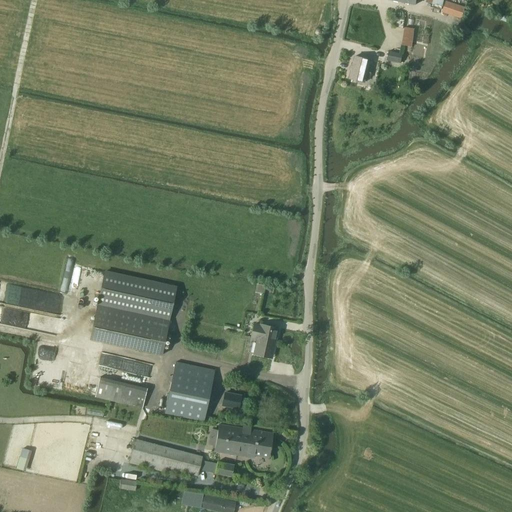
[(442,13),(462,19),(465,7),(446,1),(442,13)]
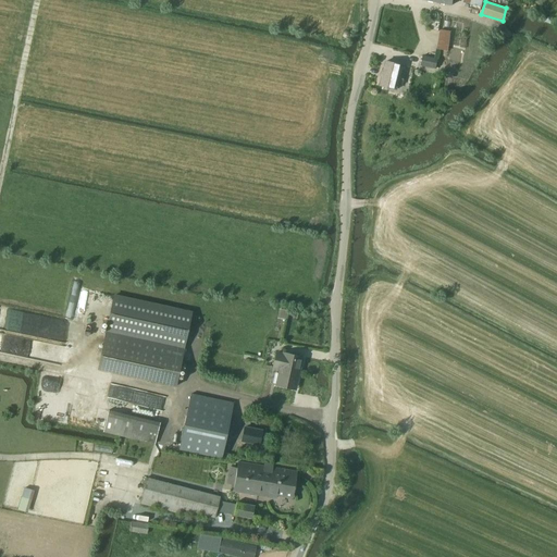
[(448,51),(452,32),(440,29),(436,50),(448,51)]
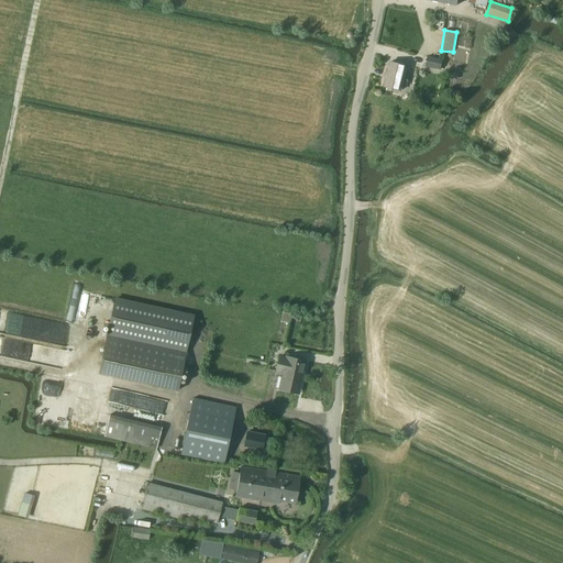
[(426,67),(441,70),(443,59),(428,56),(426,67)]
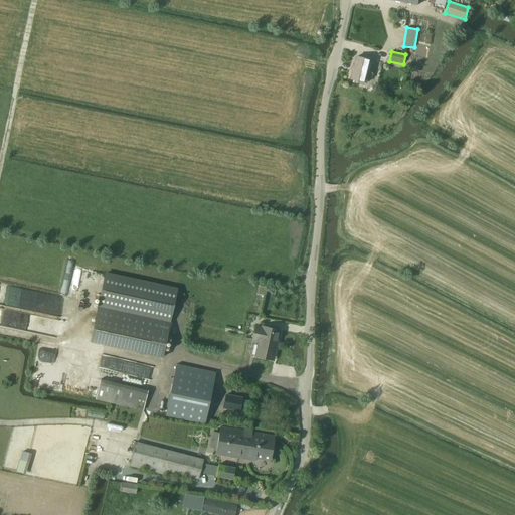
[(374,73),(369,72),(372,60),(357,56),(351,79),(367,83),(368,77),(372,79),(374,73)]
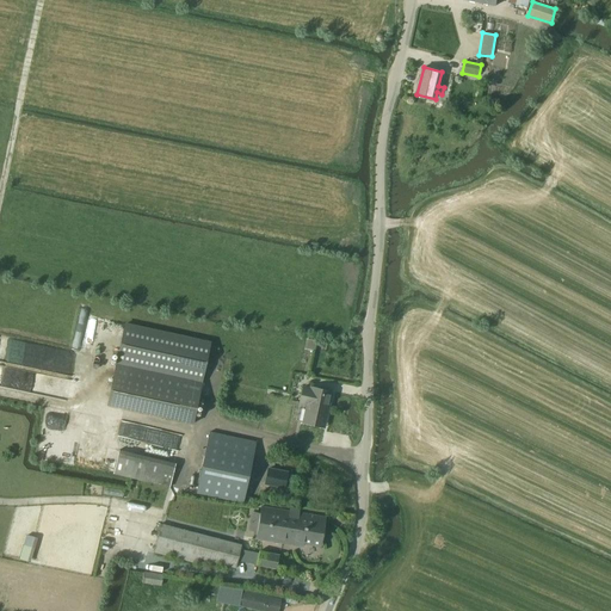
[(124,325),(111,384),(106,406),(192,424),(210,344),(124,325)]
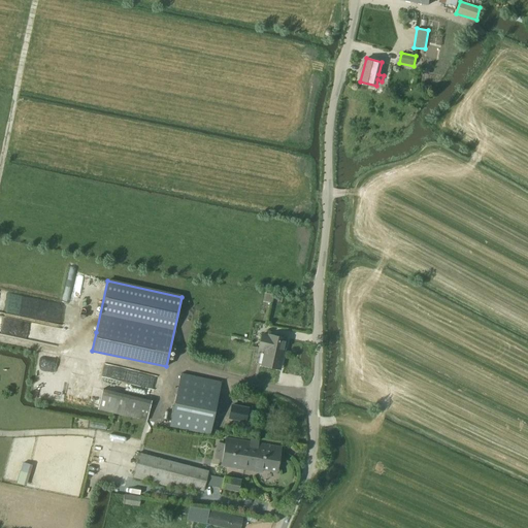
[(69,307),(5,297),(2,316),(66,326),(69,307)]
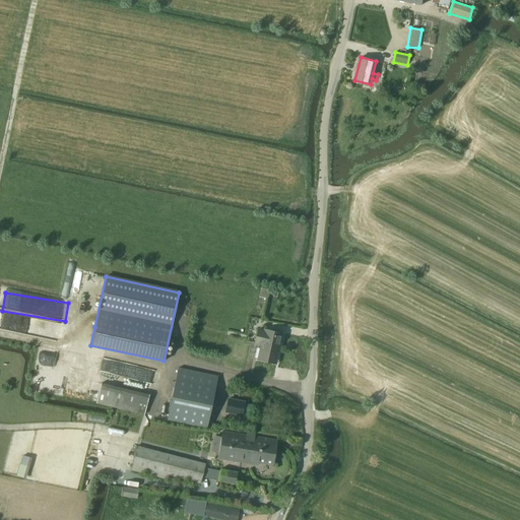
[(254,343),(260,344),(279,348),(282,334),(264,330),(263,331),(257,330),(254,343)]
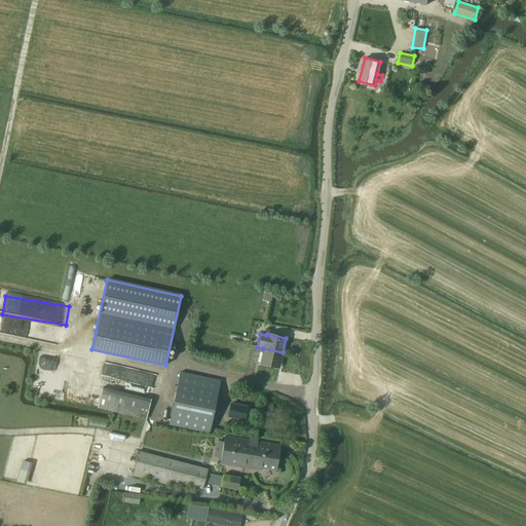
[(279,369),(283,352),(263,348),(260,365),(279,369)]
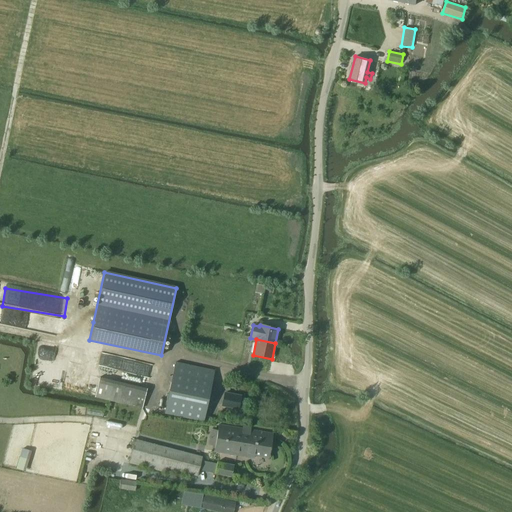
[(171,383),(211,391),(215,371),(175,363),(171,383)]
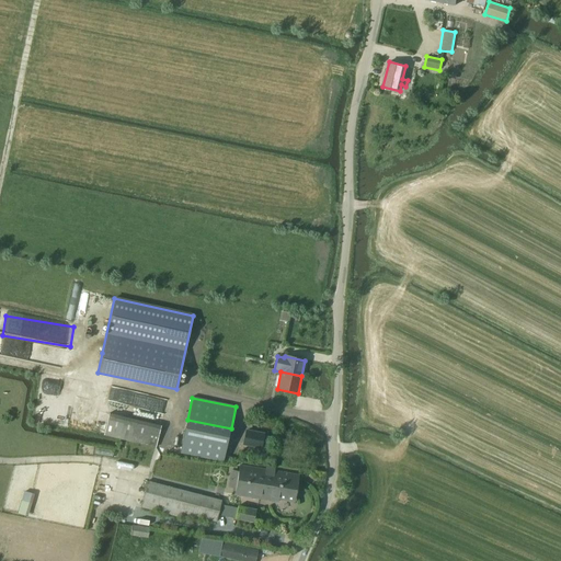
[(104,435),(156,448),(161,426),(110,413),(104,435)]
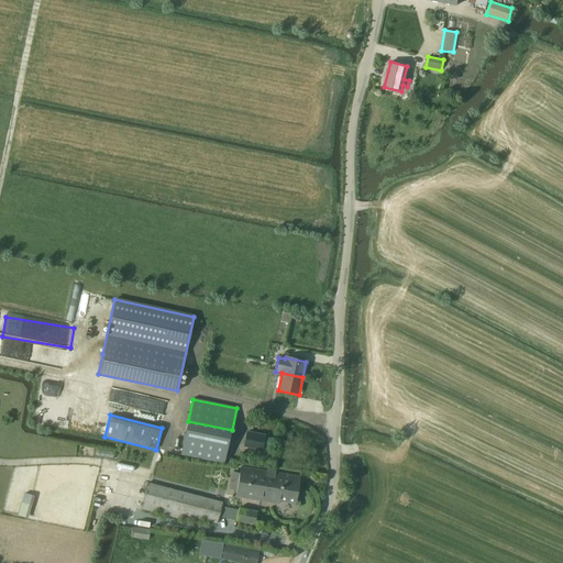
[(260,449),(263,435),(245,432),(242,445),(260,449)]
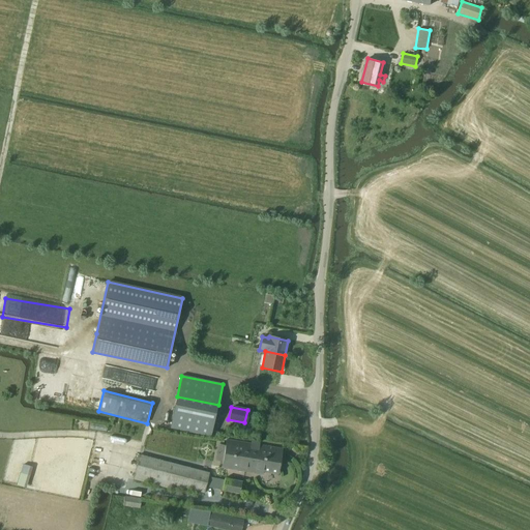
[(177,431),(209,437),(212,424),(155,414),(154,423),(177,428),(177,431)]
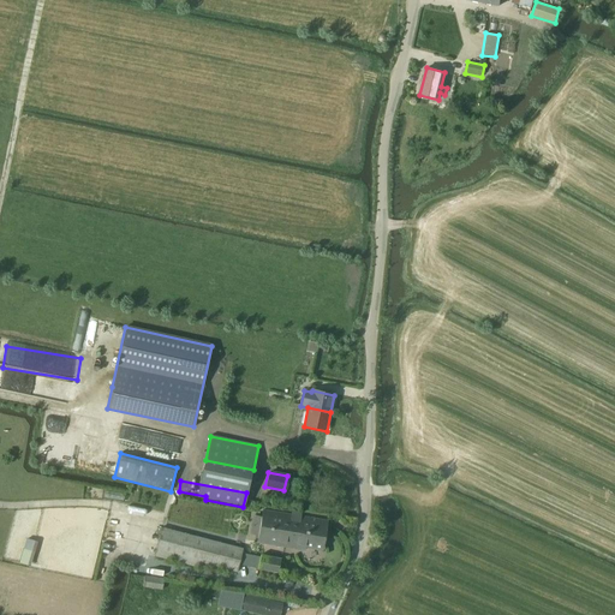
[(262,511),(257,542),(305,549),(305,548),(323,551),(328,521),(262,511)]
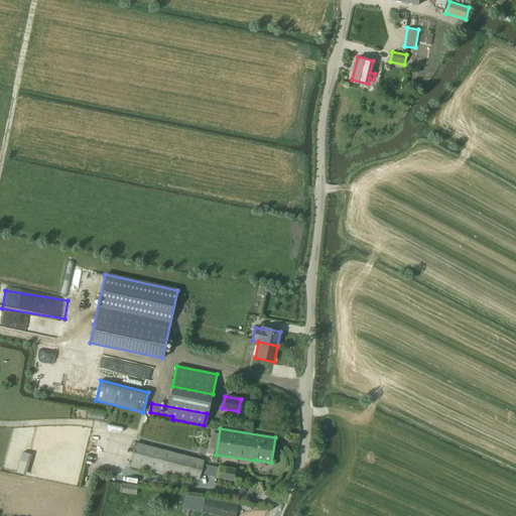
[(205,461),(182,455),(135,442),(129,467),(168,478),(169,473),(200,481),(205,461)]
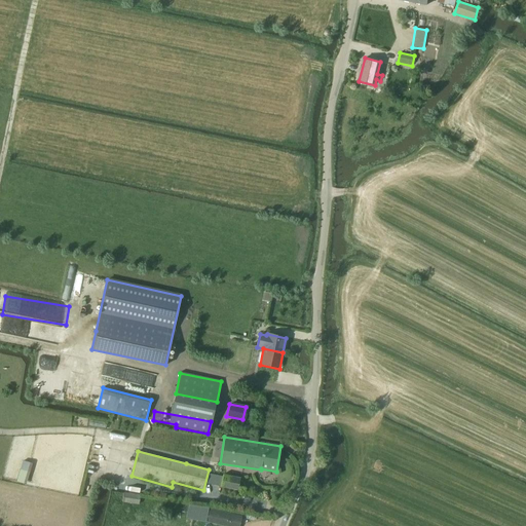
[(16,482),(26,484),(31,462),(22,460),(16,482)]
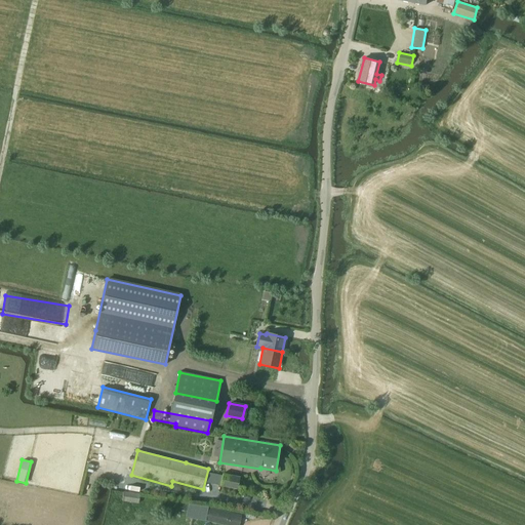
[(208,473),(206,482),(218,485),(220,475),(208,473)]
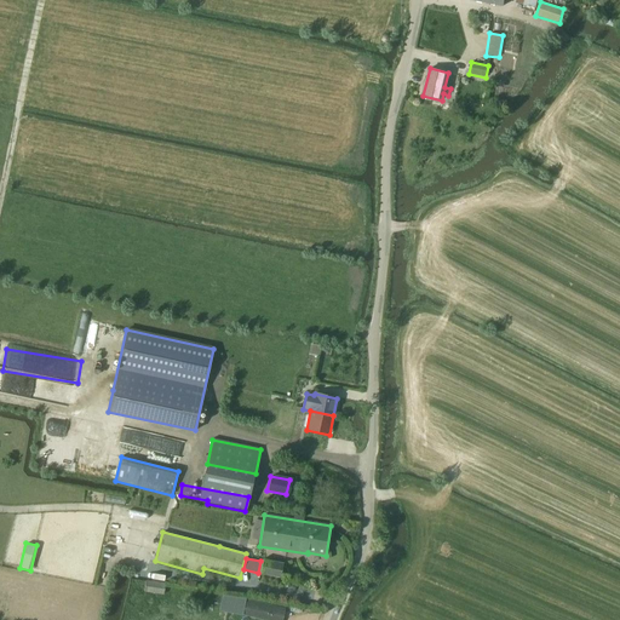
[(260,574),(280,578),(282,563),(263,560),(260,574)]
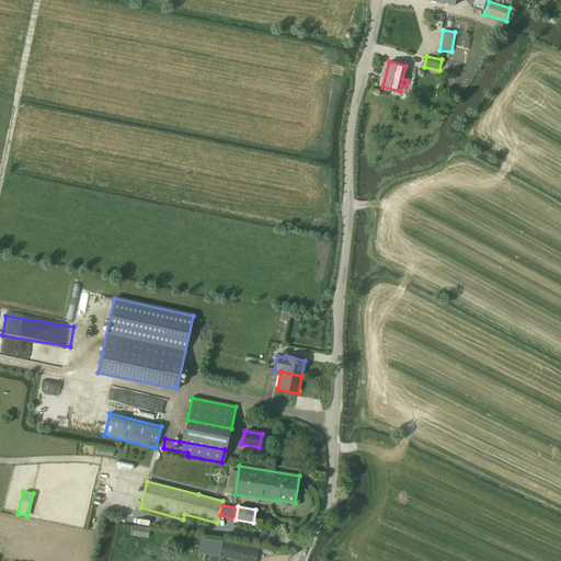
[(130,536),(149,538),(150,528),(132,525),(130,536)]
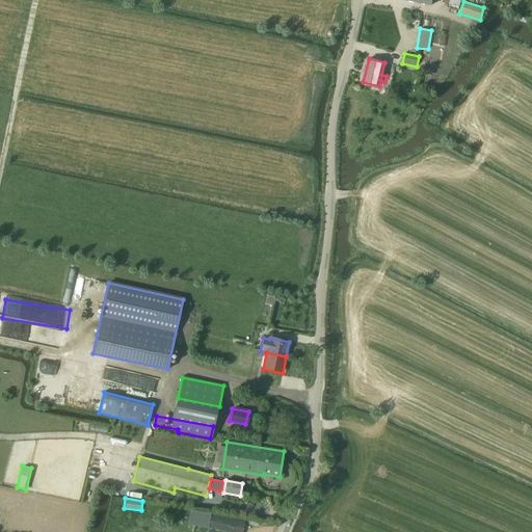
[(191,512),(188,525),(209,528),(211,515),(191,512)]
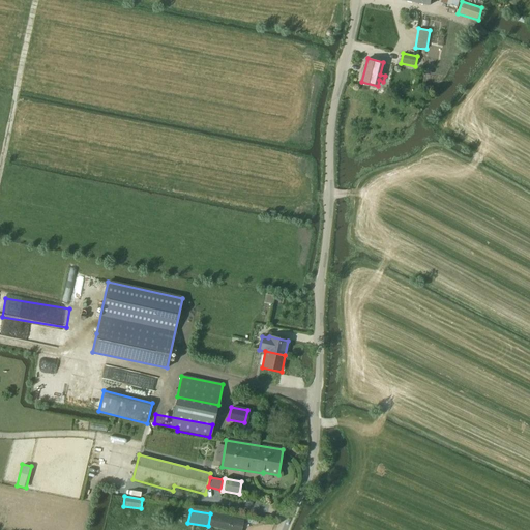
[(225,529),(240,529),(243,521),(211,513),(208,526),(225,529)]
